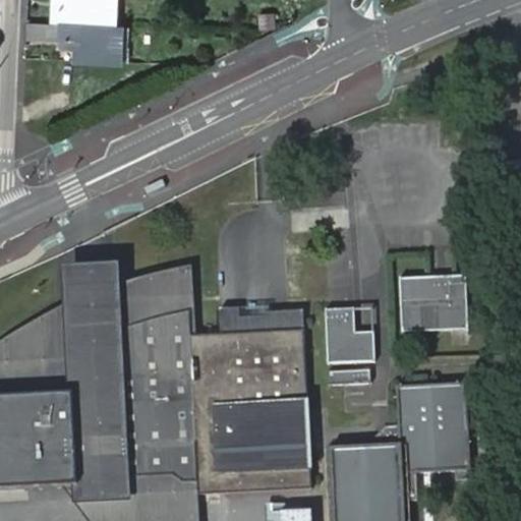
[(109,24),(109,0),(66,0),(67,5),(51,4),(50,22),(109,24)]
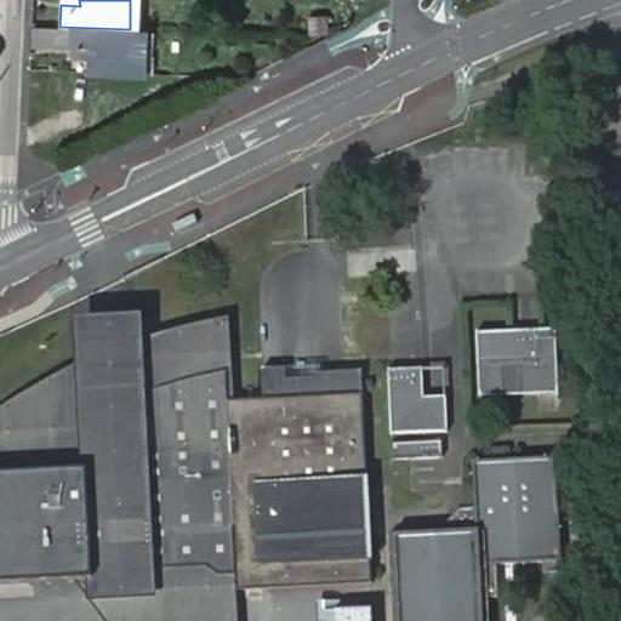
[(33,24),(33,45),(68,47),(86,47),(86,58),(85,72),(137,74),(138,29),(130,29),(60,27),(33,24)]
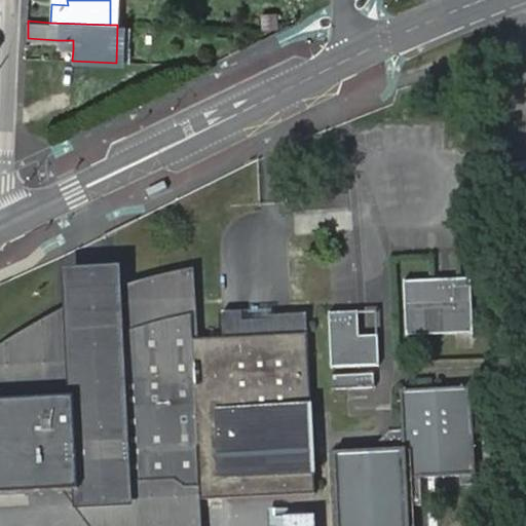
[(58,49),(73,49),(73,40),(58,40),(58,49)]
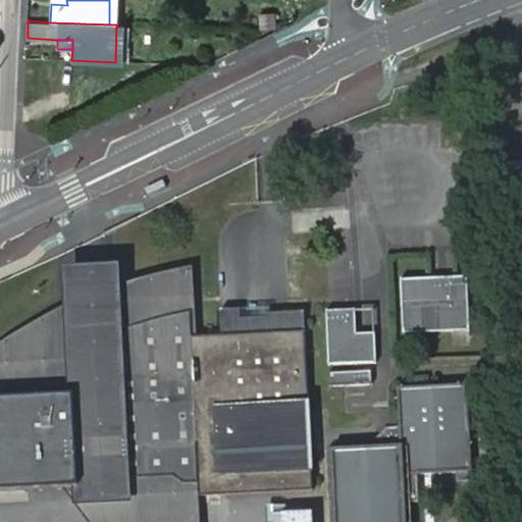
[(67,309),(73,381),(120,378),(118,331),(116,291),(115,270),(68,273),(67,309)]
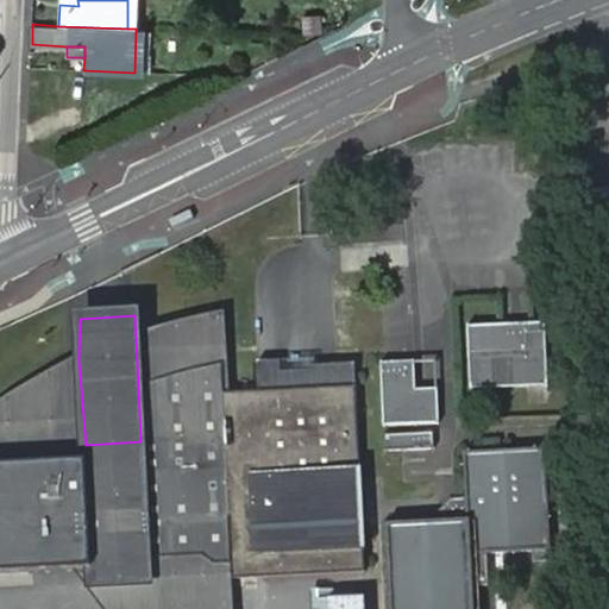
[(177,326),(136,339),(138,387),(167,377),(198,368),(224,362),(220,318),(177,326)]
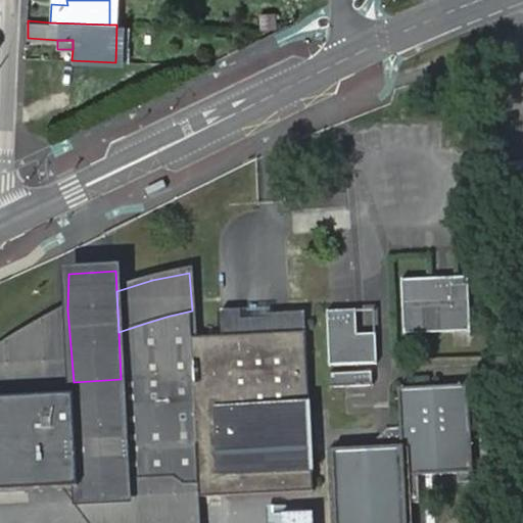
[(468,275),(401,278),(403,329),(470,326),(468,275)]
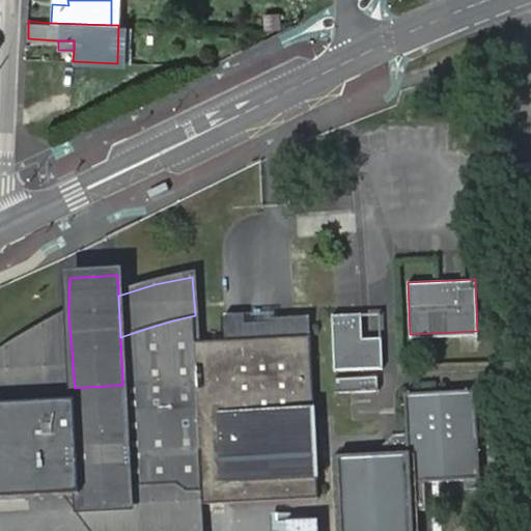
[(275,312),(245,313),(245,324),(270,324),(270,318),(275,317),(275,312)]
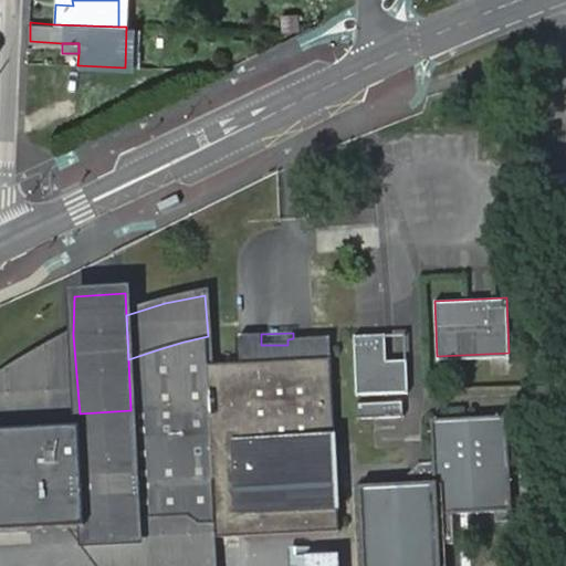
[(0,430),(0,532),(3,532),(80,528),(85,528),(84,522),(84,501),(134,499),(136,519),(189,517),(200,525),(217,524),(218,538),(342,531),(329,336),(293,338),(287,339),(287,345),(261,345),(261,334),(240,335),(240,363),(241,374),(211,376),(210,365),(208,336),(184,342),(155,350),(128,359),(130,410),(80,413),(80,427),(0,430)]
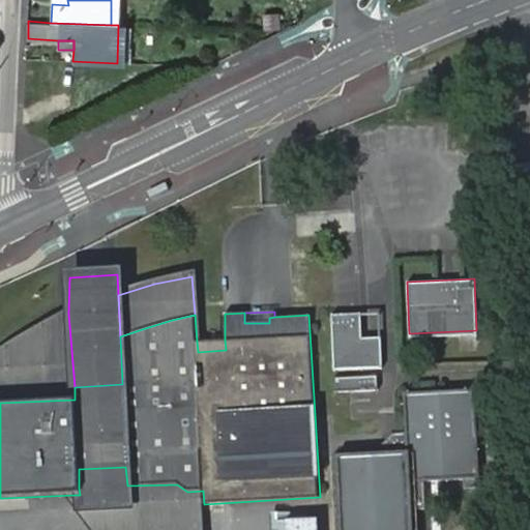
[(362,336),(361,313),(331,314),(333,370),(382,367),(381,335),(362,336)]
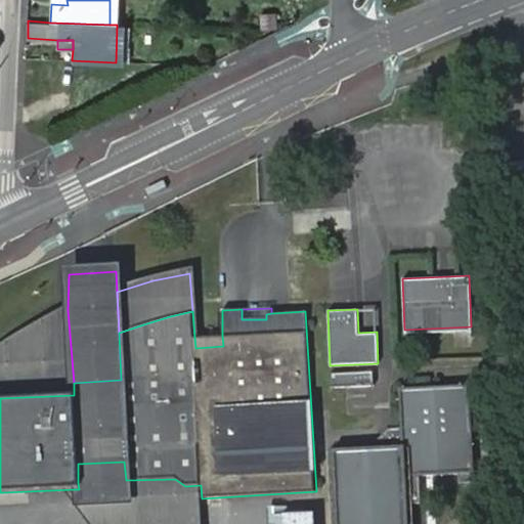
[(0,349),(0,398),(74,395),(74,383),(68,310),(42,324),(6,346),(0,349)]
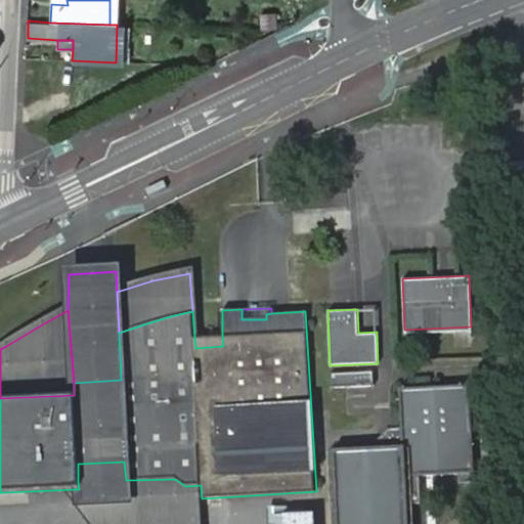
[(222,336),(194,338),(195,348),(223,346),(222,336)]
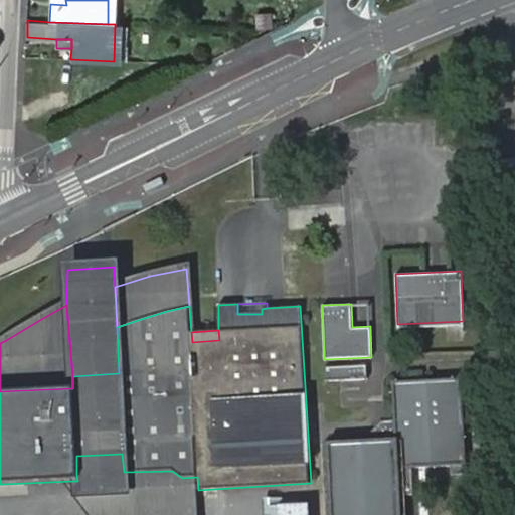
[(367,362),(324,364),(325,380),(367,378),(367,362)]
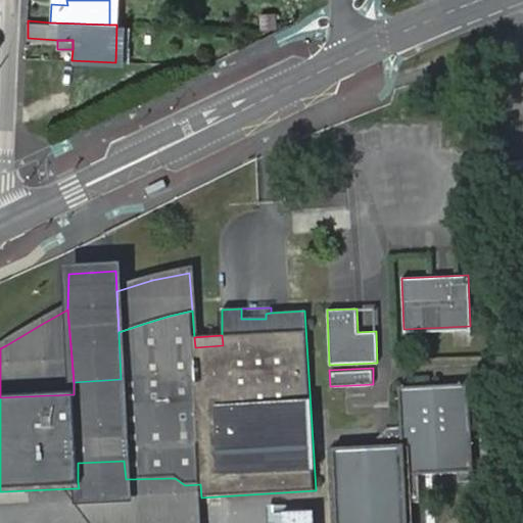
[(388,427),(378,439),(378,448),(332,450),(334,522),(406,522),(405,485),(403,476),(410,476),(459,473),(459,481),(472,480),(468,387),(399,390),(400,427),(388,427)]
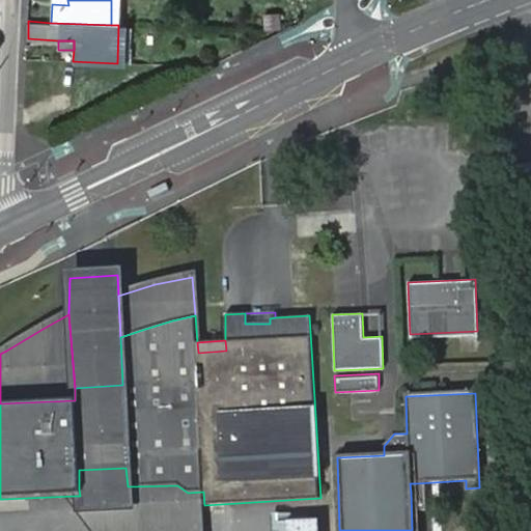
[(126,468),(79,470),(79,490),(80,496),(75,496),(94,530),(204,530),(204,505),(203,492),(188,493),(177,485),(128,486),(126,468)]
